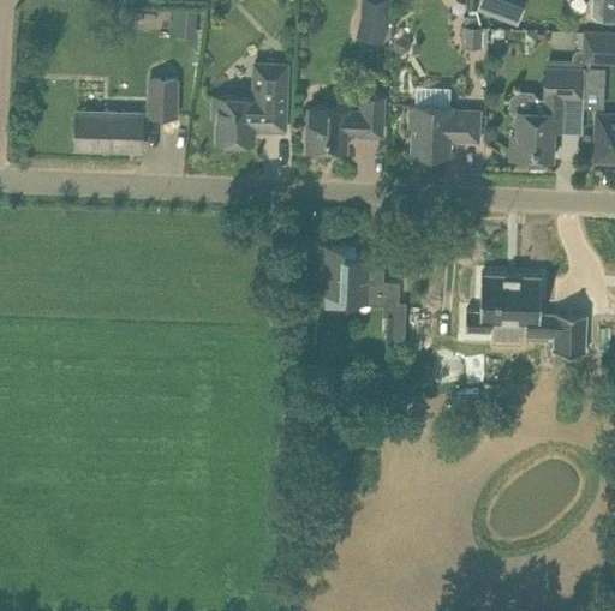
[(362,0),(362,17),(375,21),(369,42),(382,46),(388,23),(389,0),(362,0)]
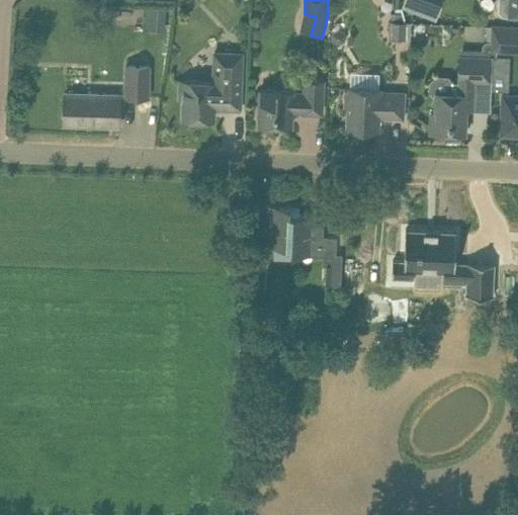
[(517,0),(499,0),(498,14),(503,18),(517,18),(517,0)]
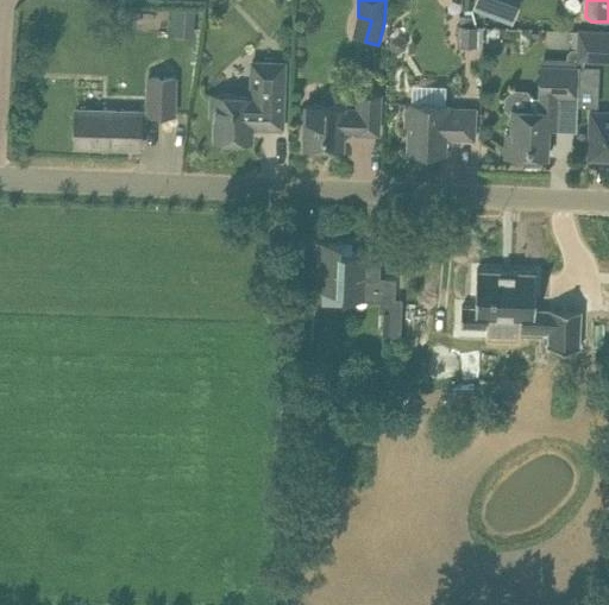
[(176,12),(175,38),(193,39),(194,13),(176,12)]
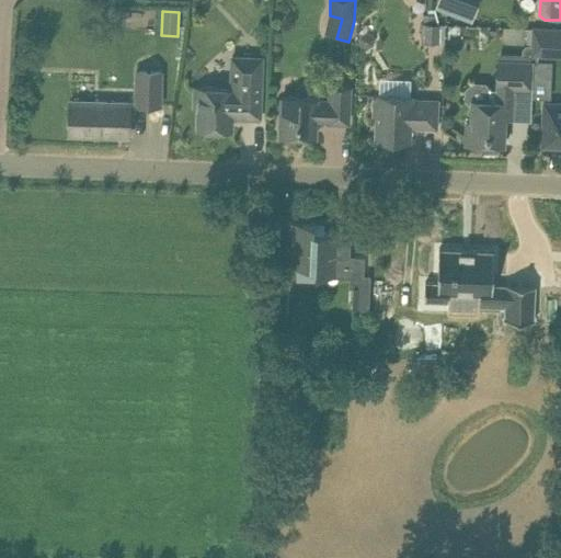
[(423,44),(444,45),(444,27),(424,26),(423,44)]
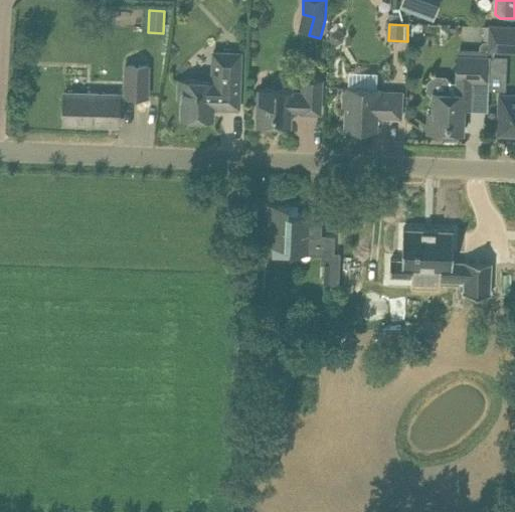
[(514,28),(489,28),(489,33),(489,47),(489,54),(514,54),(514,28)]
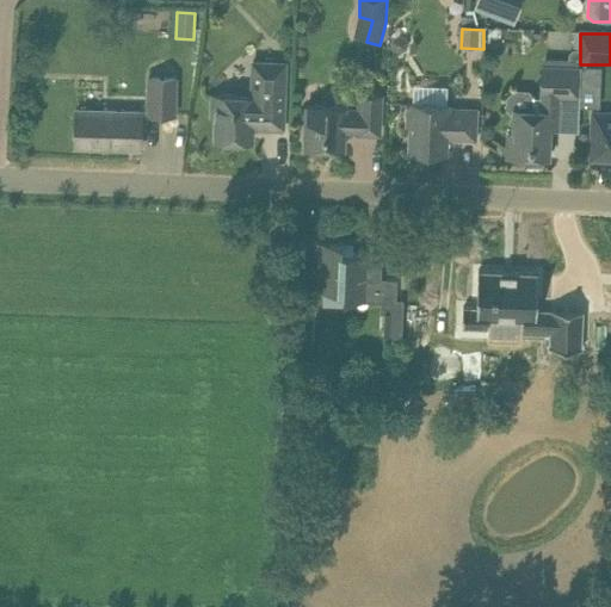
[(395,50),(402,55),(409,51),(412,39),(403,35),(396,39),(395,50)]
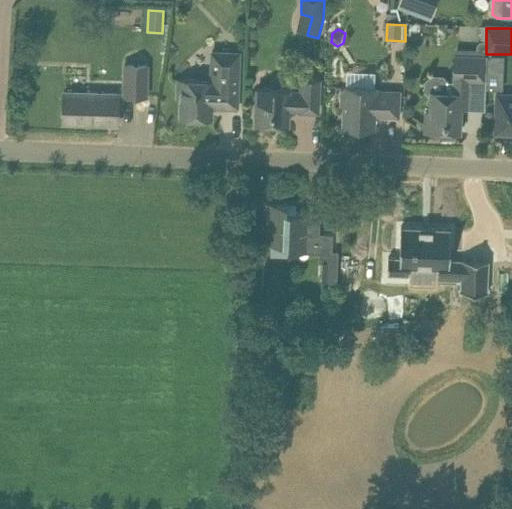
[(178,82),(177,100),(181,100),(181,120),(211,120),(212,110),(237,110),(239,55),(218,54),(218,73),(210,73),(210,83),(178,82)]
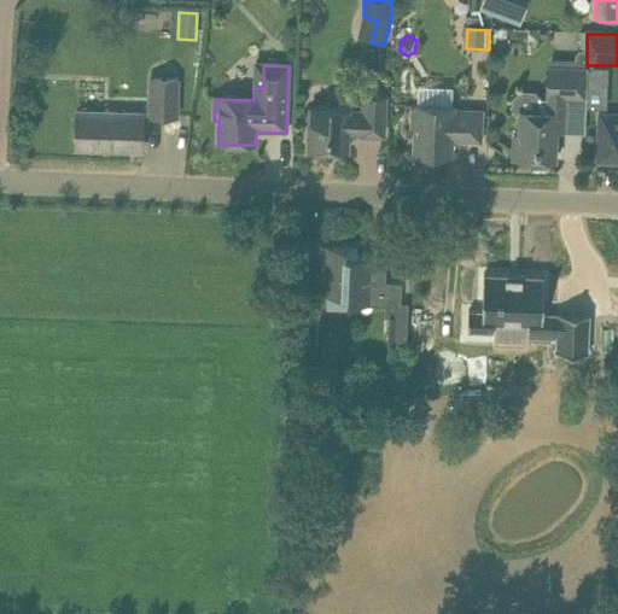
[(514,136),(513,161),(548,162),(557,162),(557,155),(558,135),(584,136),(586,110),(586,94),(587,70),(549,69),(548,98),(549,98),(549,100),(542,100),(535,93),(520,93),(513,100),(513,112),(519,120),(518,136),(514,136)]
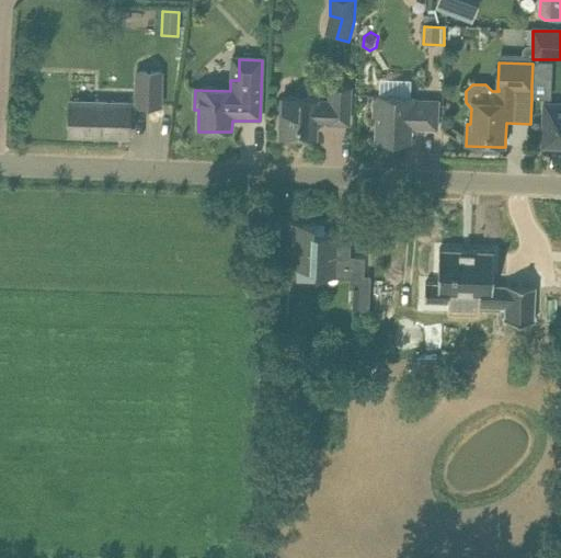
[(531,86),(531,100),(550,101),(551,65),(533,64),(531,86)]
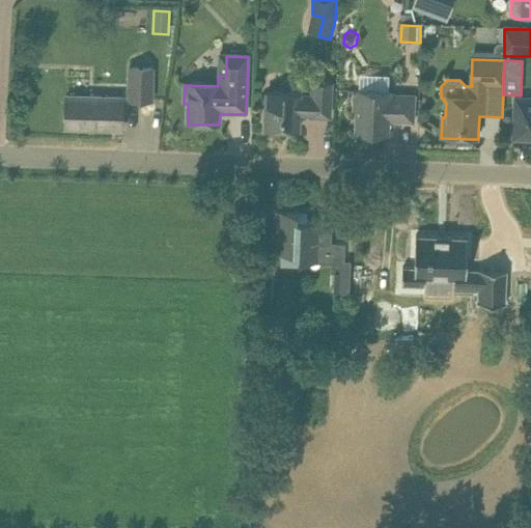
[(154,70),(130,68),(130,102),(152,102),(154,70)]
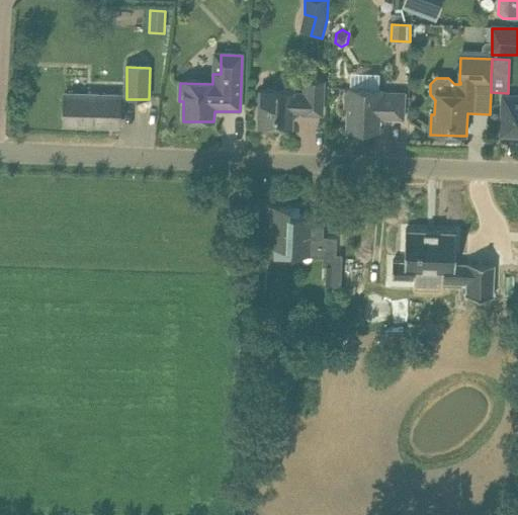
[(323,95),(324,83),(306,82),(305,95),(292,95),(260,92),(259,126),(291,129),(292,112),(304,113),(304,114),(322,115),(323,95)]
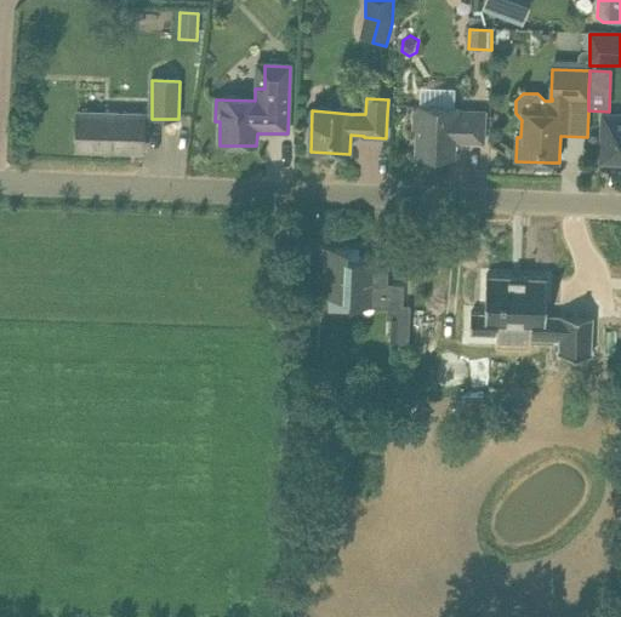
[(412,131),(416,131),(416,156),(443,158),(444,150),(455,152),(455,143),(484,144),(485,120),(485,114),(457,113),(457,110),(417,108),(417,113),(414,113),(412,131)]
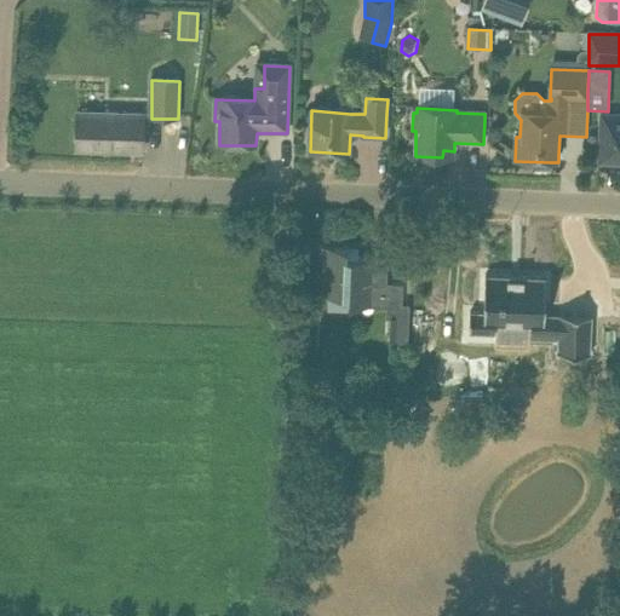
[(78,151),(142,153),(142,116),(78,115),(78,151)]
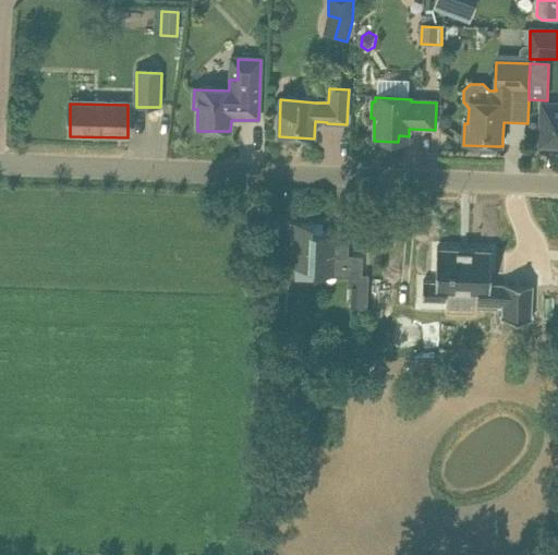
[(540,148),(557,148),(557,105),(542,105),(540,148)]
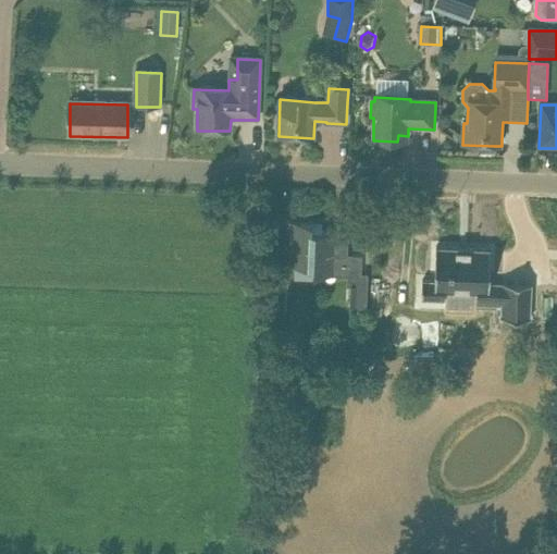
[(322,233),(323,226),(292,224),(289,269),(313,270),(313,277),(361,279),(362,257),(348,257),(349,234),(322,233)]
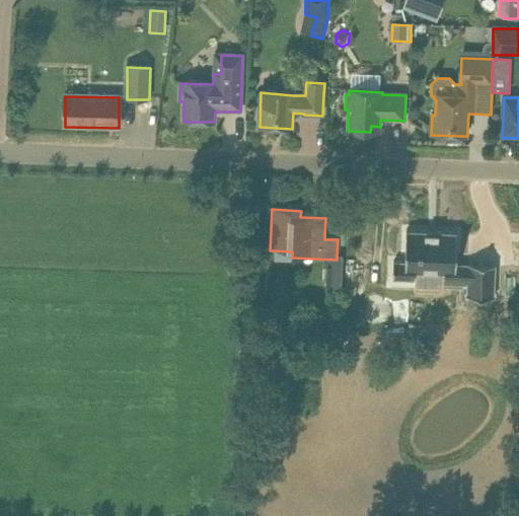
[(457,234),(406,232),(405,264),(393,263),(393,280),(416,281),(417,273),(445,274),(444,286),(467,286),(467,298),(494,299),(496,266),(456,266),(457,234)]
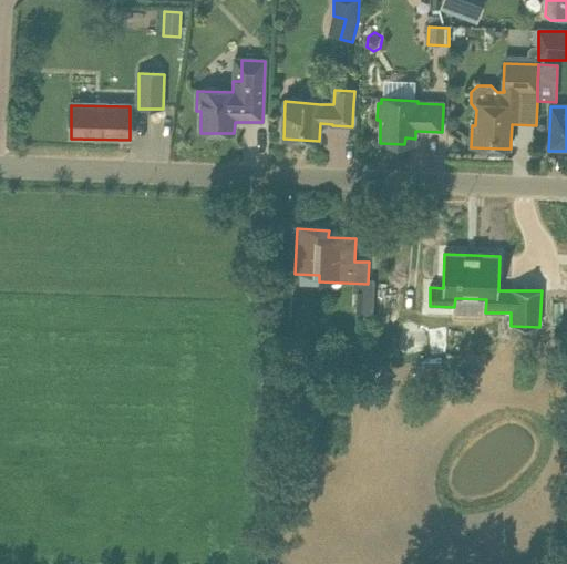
[(357,294),(357,313),(373,314),(373,294),(357,294)]
